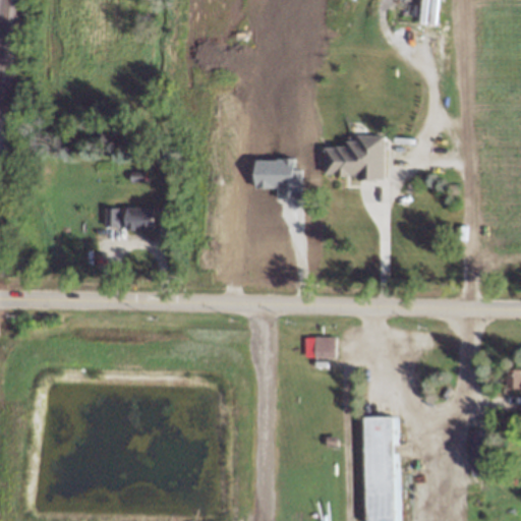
[(386,179),(386,135),(358,135),(357,140),(348,140),(348,147),(326,147),(326,175),(358,175),(358,179),(386,179)]
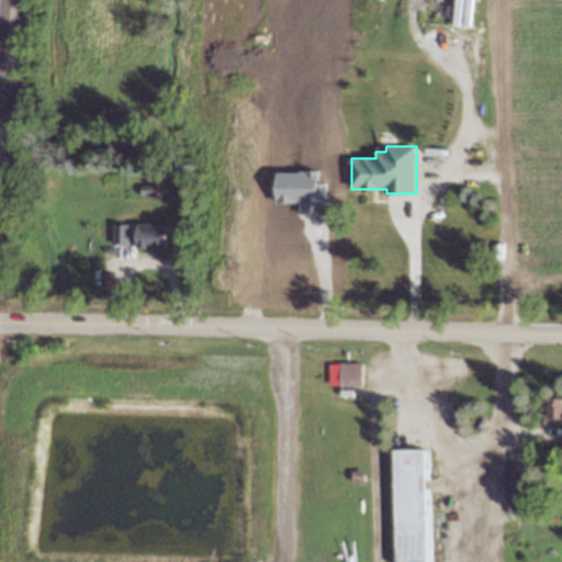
[(278,171),(277,202),(300,203),(300,212),(326,213),(327,182),(318,182),(318,172),(278,171)]
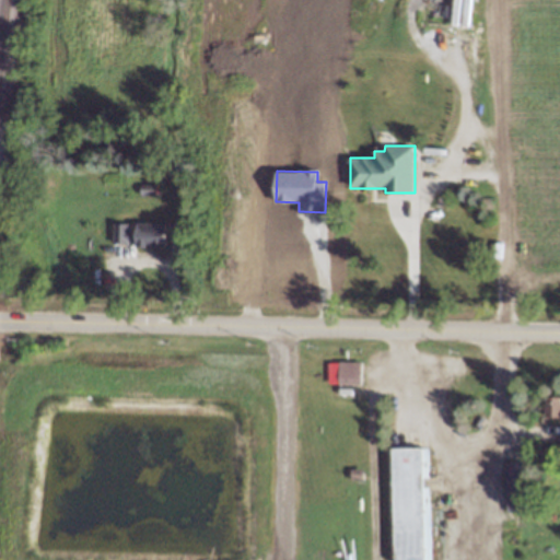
[(113,223),(112,243),(133,243),(133,247),(164,248),(164,224),(113,223)]
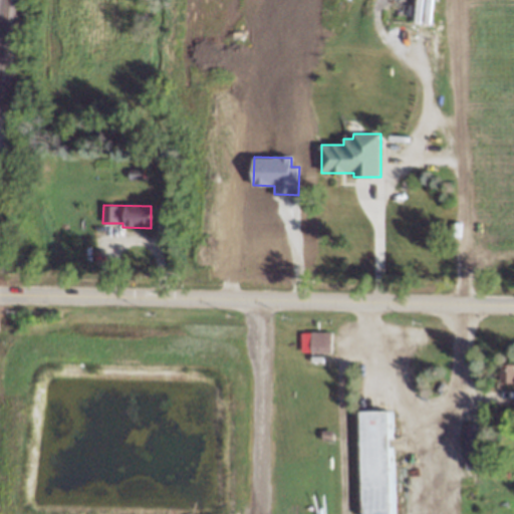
[(331,332),(301,331),(300,352),(330,352),(331,332)]
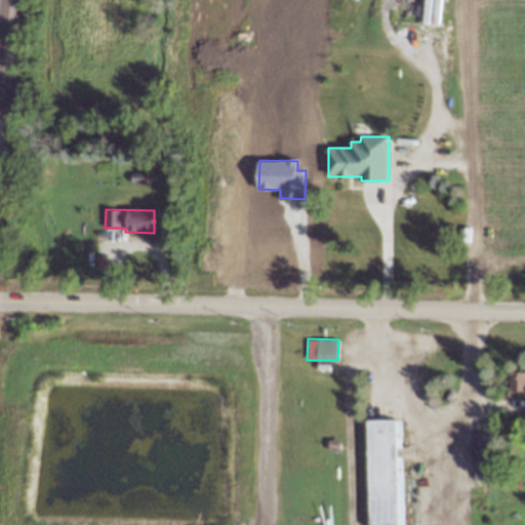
[(512,391),(524,391),(524,371),(513,371),(512,391)]
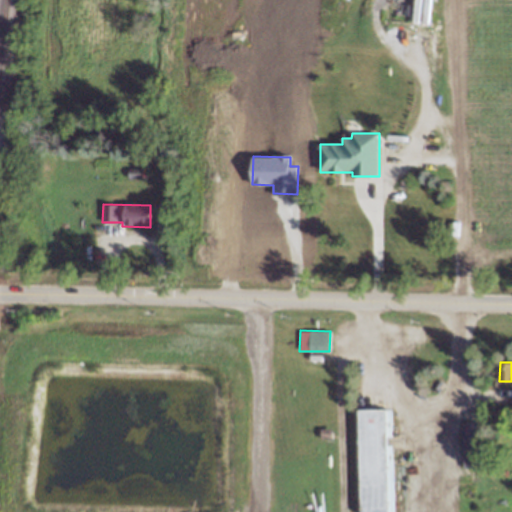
[(355,409),(356,426),(357,426),(358,511),(391,511),(391,485),(389,485),(389,409),(355,409)]
